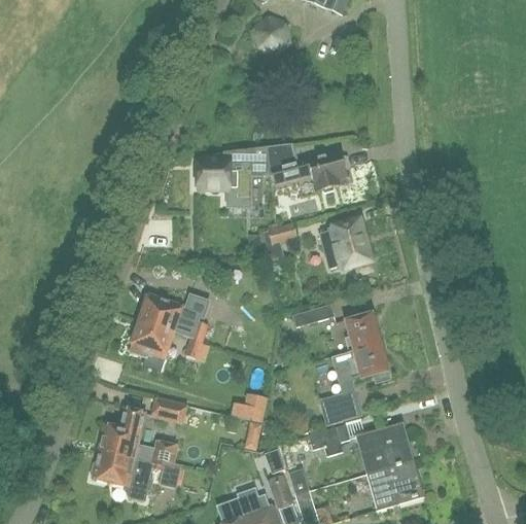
[(305,0),(341,14),(347,0),(305,0)]
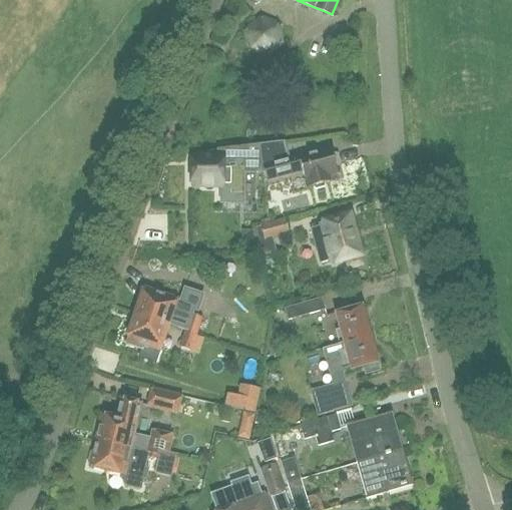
[(284,138),(258,141),(260,157),(261,157),(266,179),(302,169),(306,185),(331,179),(328,169),(337,166),(336,162),(340,159),(337,150),(333,150),(331,145),(289,156),(284,138)]
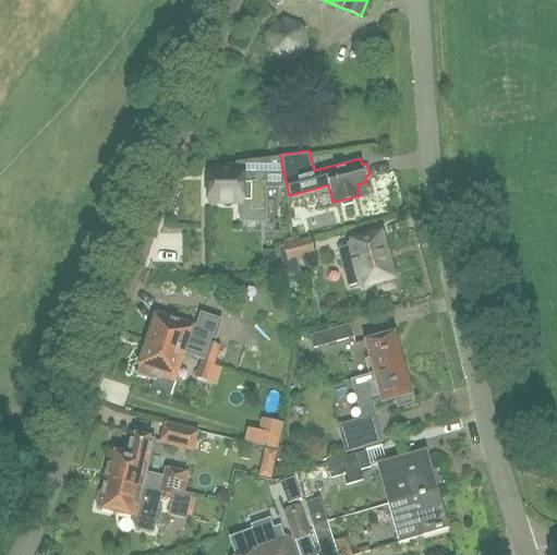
[(237,168),(206,168),(206,198),(242,198),(242,209),(266,209),(265,184),(283,183),(282,171),(280,154),(237,159),(237,168)]
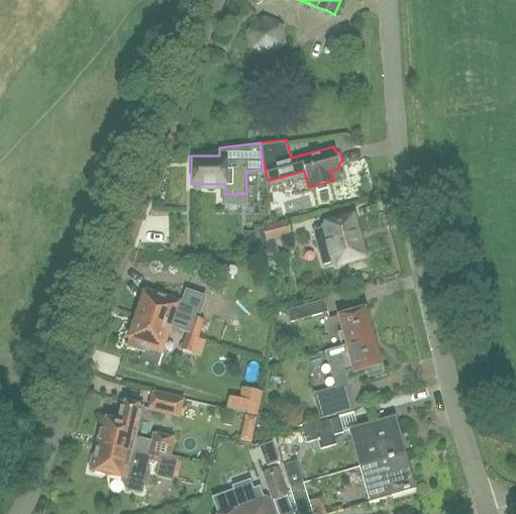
[(364,253),(362,254),(351,216),(328,222),(328,224),(313,228),(322,262),(338,258),(338,261),(345,259),(348,272),(368,267),(364,253)]
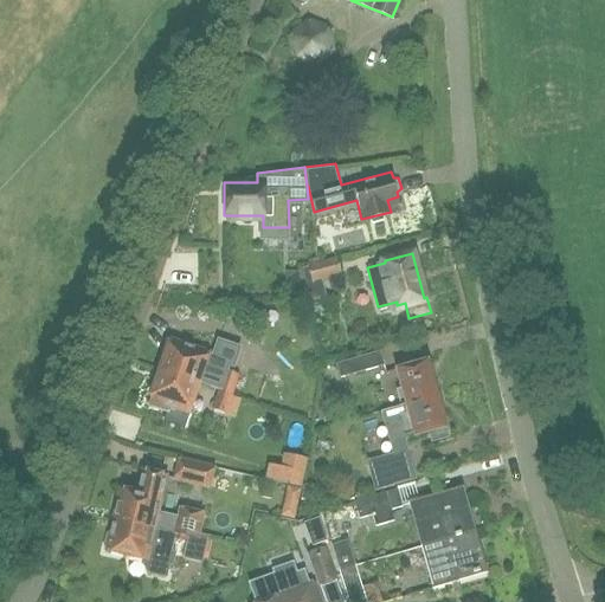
[(300,264),(308,298),(326,295),(321,278),(341,272),(335,254),(300,264)]
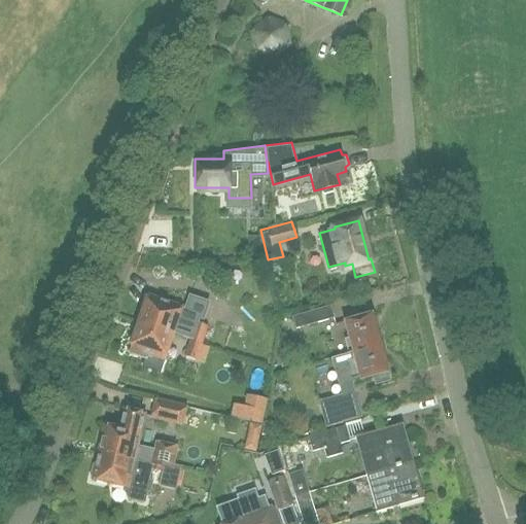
[(248,234),(248,256),(258,256),(258,234),(248,234)]
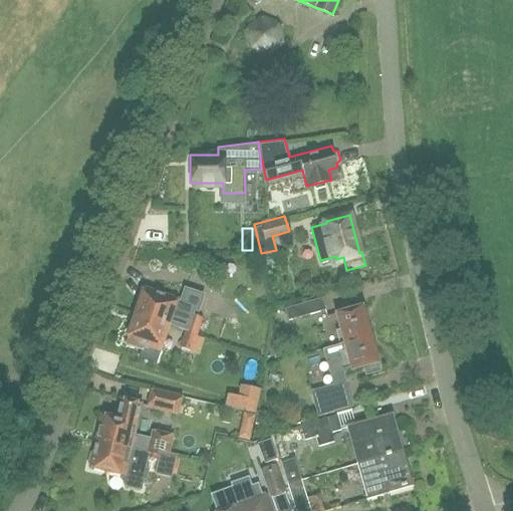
[(184,329),(196,333),(202,315),(191,312),(193,304),(197,306),(202,291),(183,286),(179,299),(175,298),(176,296),(144,286),(135,312),(167,323),(184,329)]
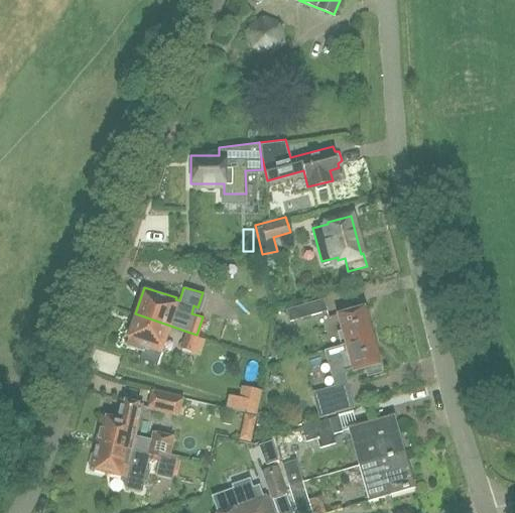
[(288,321),(327,309),(323,296),(284,307),(288,321)]
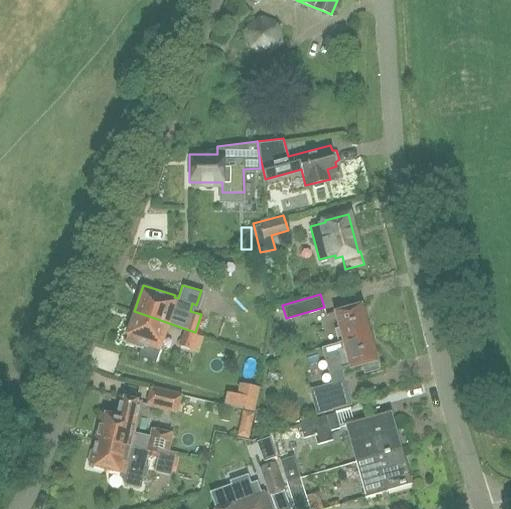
[(361,302),(333,310),(341,339),(369,332),(361,302)]
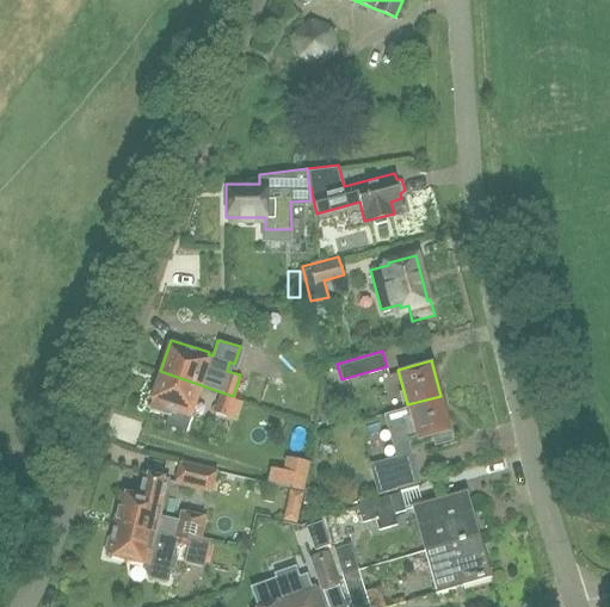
[(198,384),(160,371),(149,407),(167,413),(164,423),(184,429),(189,414),(198,384)]
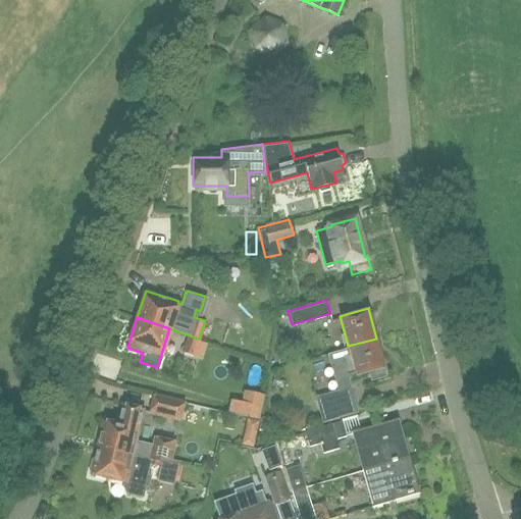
[(187,334),(181,350),(194,354),(199,339),(187,334)]
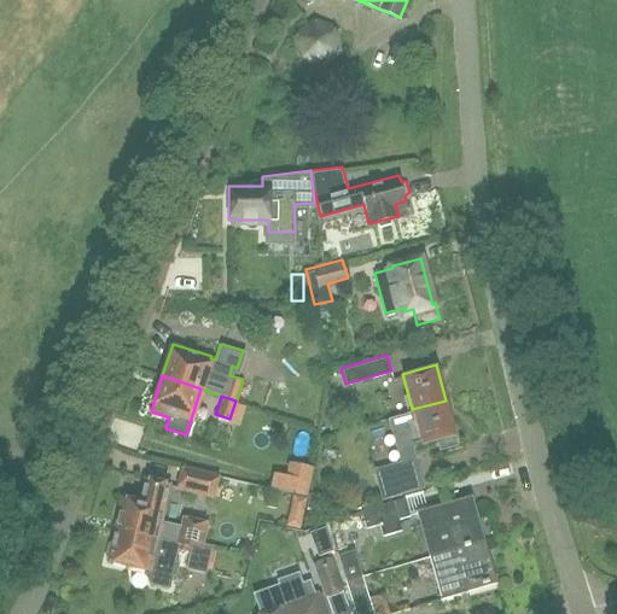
[(397,450),(437,439),(440,446),(457,443),(454,434),(455,433),(446,401),(412,409),(388,417),(397,450)]
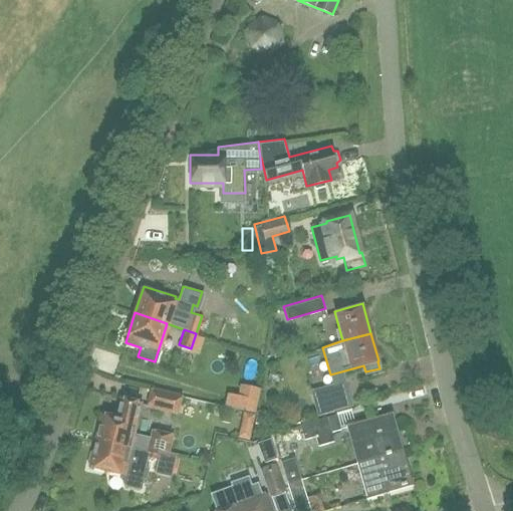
[(345,378),(309,389),(316,415),(332,411),(328,397),(348,391),(345,378)]
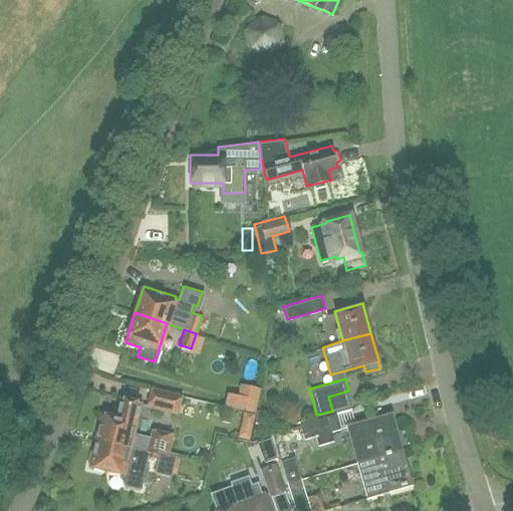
[(258,387),(240,382),(235,407),(253,411),(258,387)]
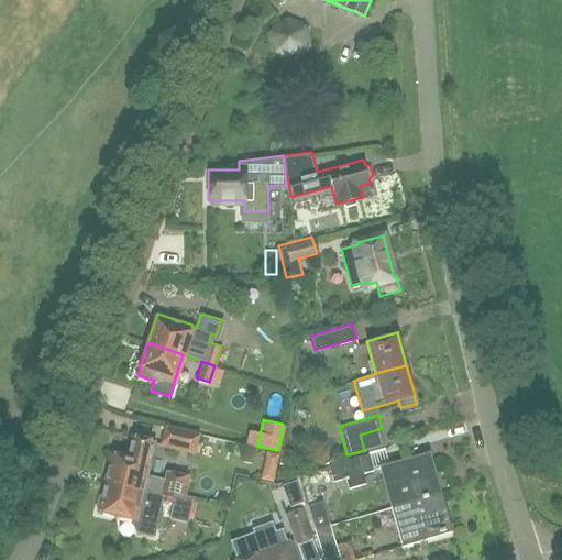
[(158,446),(195,453),(199,430),(164,423),(158,446)]
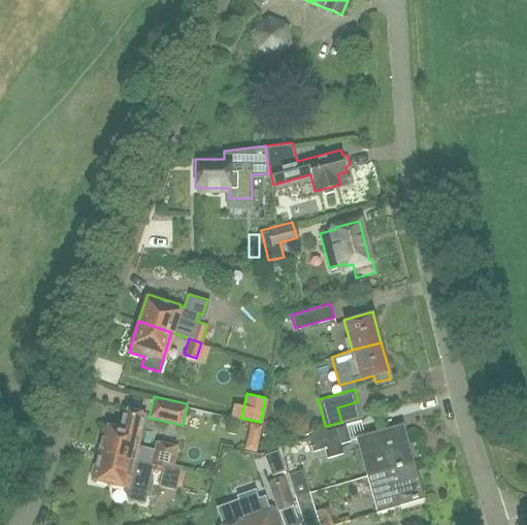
[(144,413),(123,407),(119,427),(103,424),(98,449),(173,467),(174,462),(178,445),(155,439),(153,448),(137,444),(144,413)]
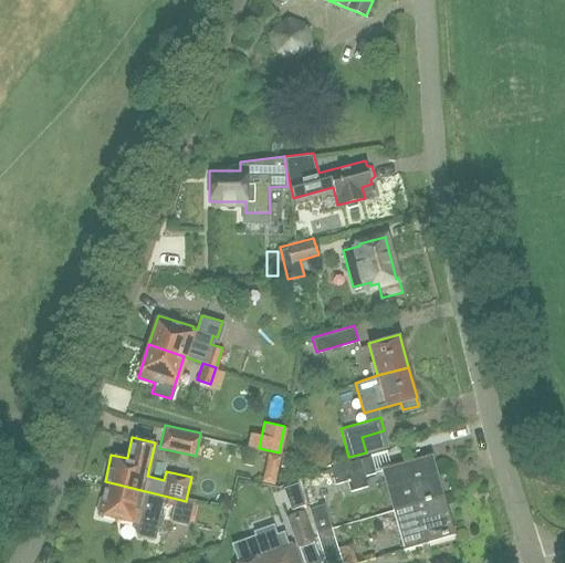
[(379,467),(391,508),(443,493),(431,452),(379,467)]
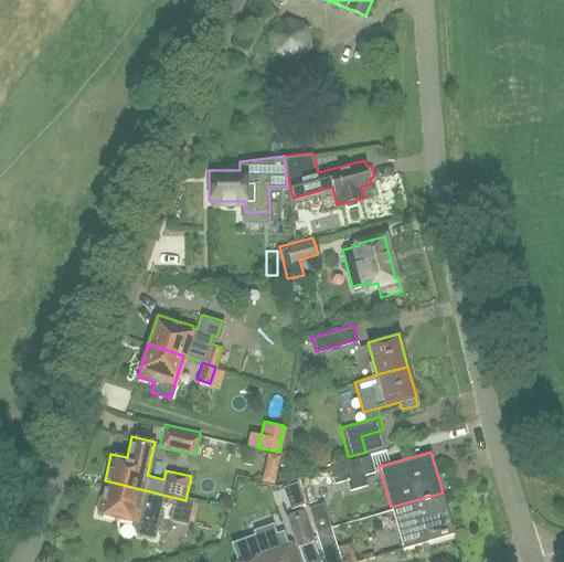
[(369,454),(329,466),(334,483),(346,479),(349,489),(366,484),(363,474),(374,470),(369,454)]
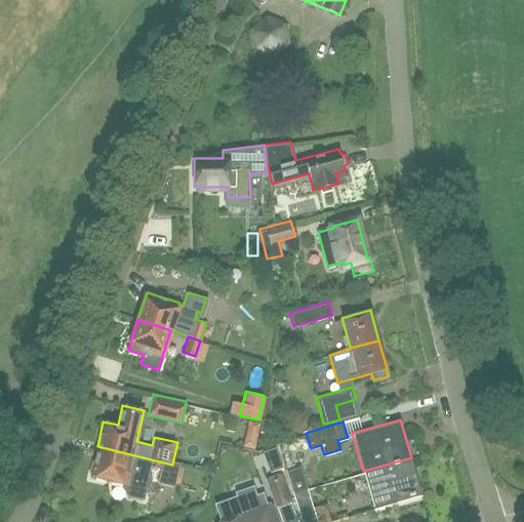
[(172,465),(97,446),(91,475),(124,482),(123,487),(128,494),(144,498),(146,487),(149,487),(151,478),(148,477),(151,463),(161,465),(158,481),(157,480),(157,481),(174,485),(178,468),(179,462),(173,459),(172,465)]
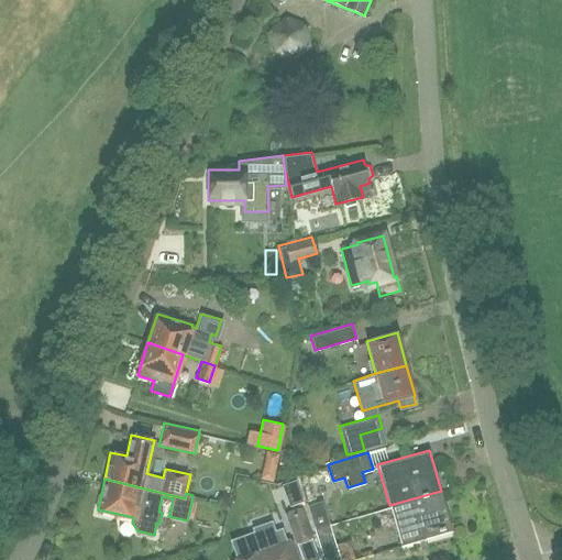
[(401,545),(452,530),(441,491),(389,505),(401,545)]
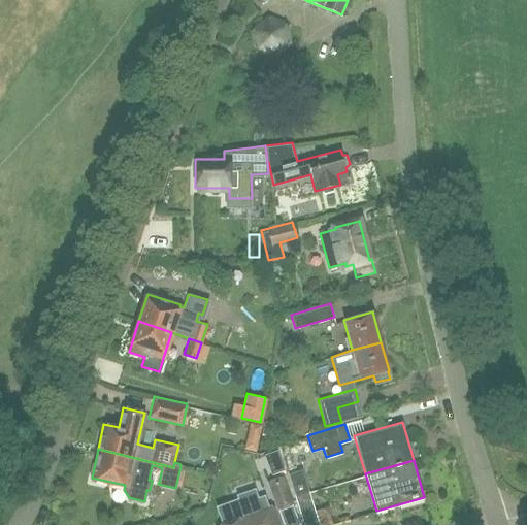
[(283,462),(268,467),(271,474),(285,470),(283,462)]
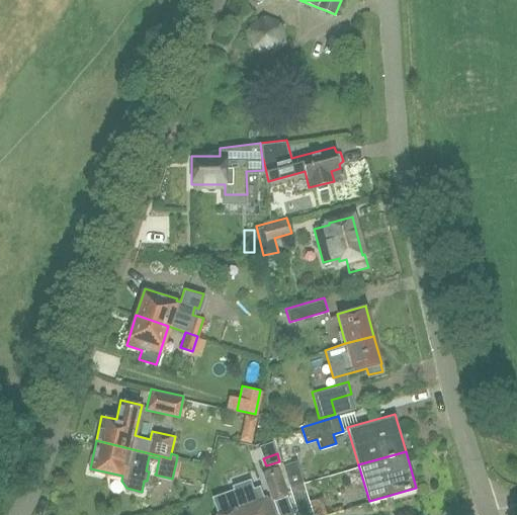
[(282,464),(288,487),(304,483),(296,459),(282,464)]
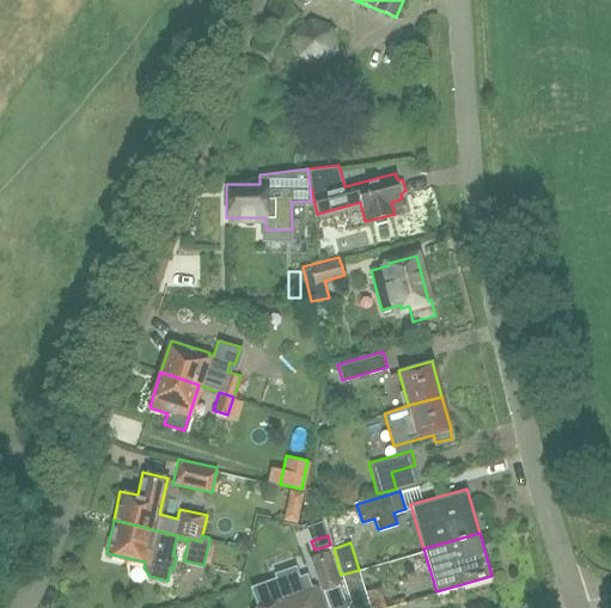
[(310,554),(322,589),(340,583),(328,548),(310,554)]
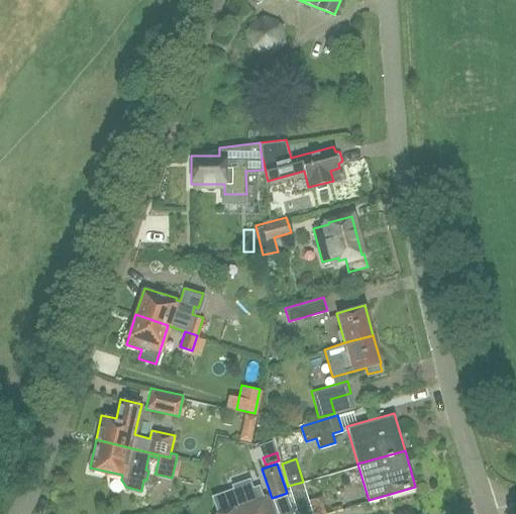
[(288,486),(296,513),(312,513),(303,482),(288,486)]
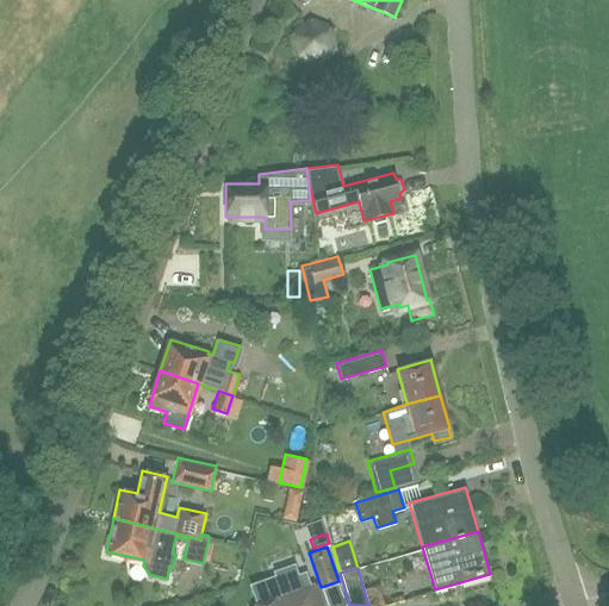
[(258,605),(254,605),(322,605),(315,583),(311,586),(305,570),(298,574),(291,576),(285,573),(274,578),(250,586),(258,605)]
